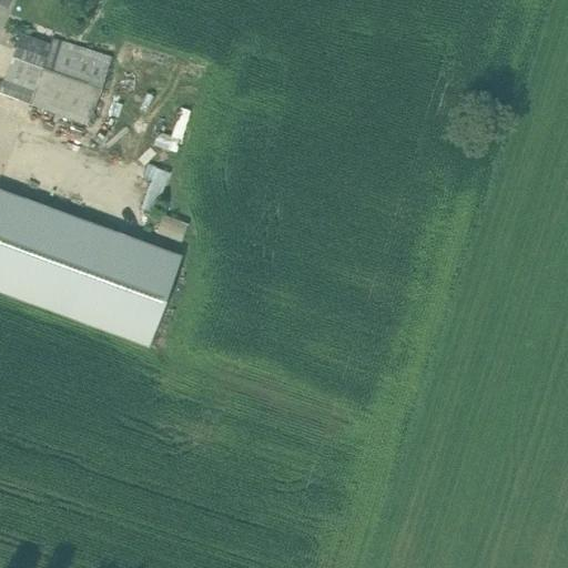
[(20,33),(0,87),(0,93),(87,125),(111,58),(51,38),(49,44),(20,33)]
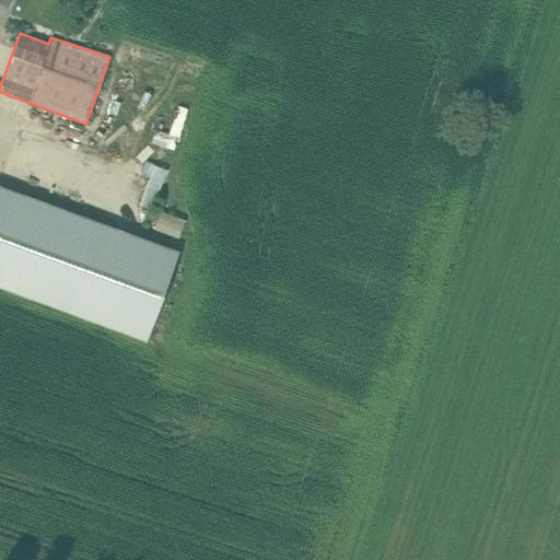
[(160,117),(151,143),(173,150),(186,109),(177,106),(173,121),(160,117)]
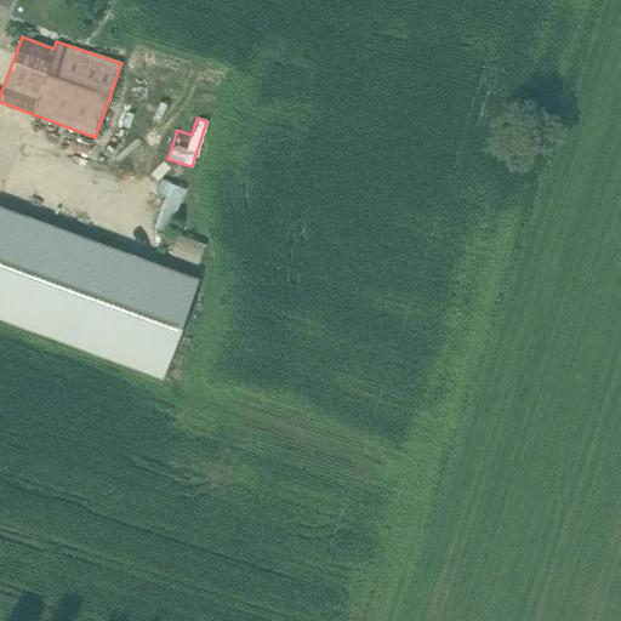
[(176,232),(184,186),(169,182),(160,228),(176,232)]
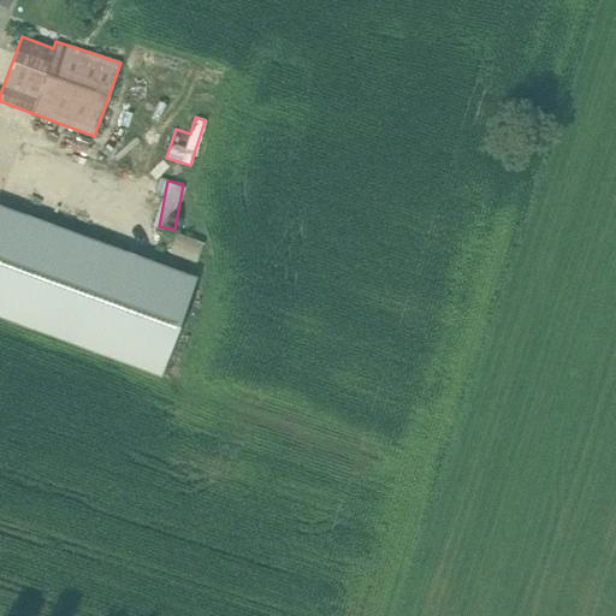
[(0,317),(160,375),(195,278),(0,206),(0,317)]
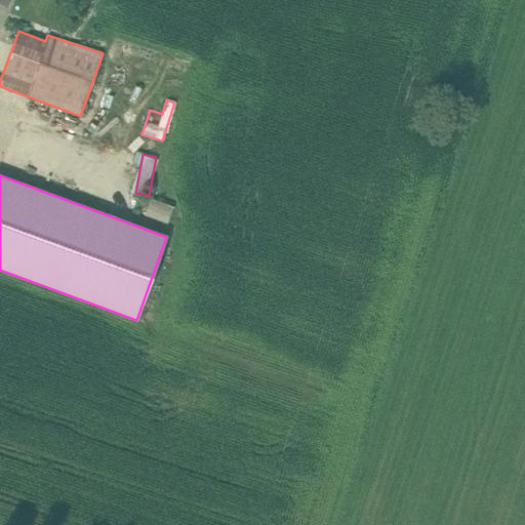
[(171,223),(176,205),(152,197),(147,214),(171,223)]
